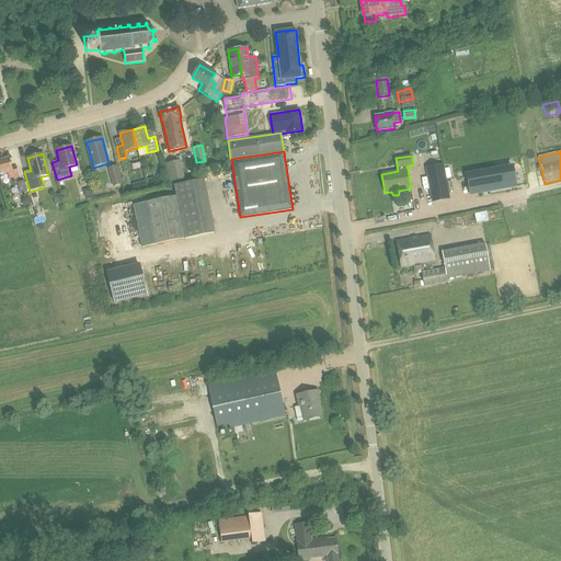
[(9,158),(0,160),(0,174),(8,173),(9,179),(19,176),(16,167),(12,168),(9,158)]
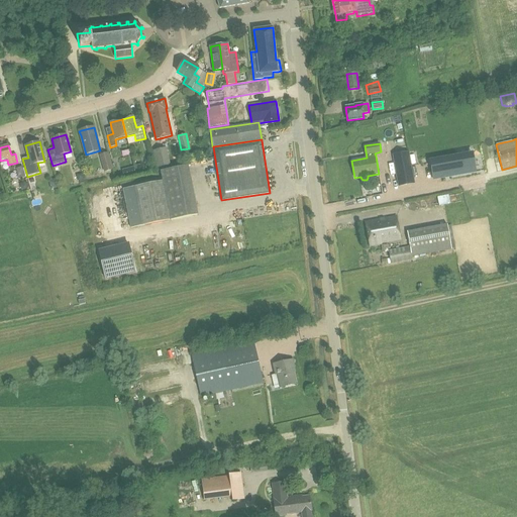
[(167,148),(153,151),(158,168),(171,165),(167,148)]
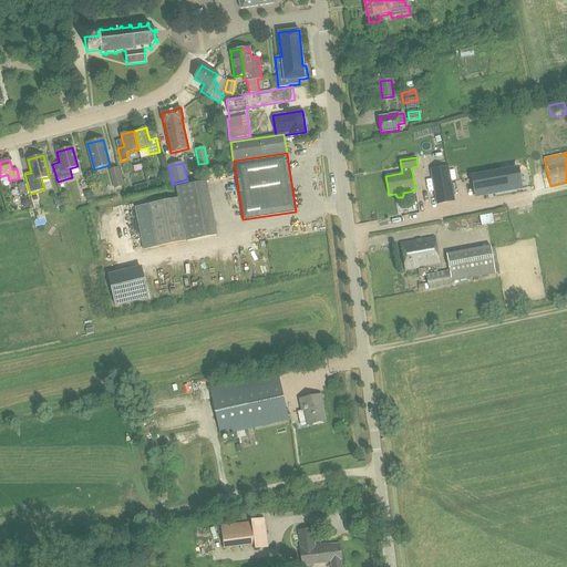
[(109,169),(114,189),(124,187),(119,167),(109,169)]
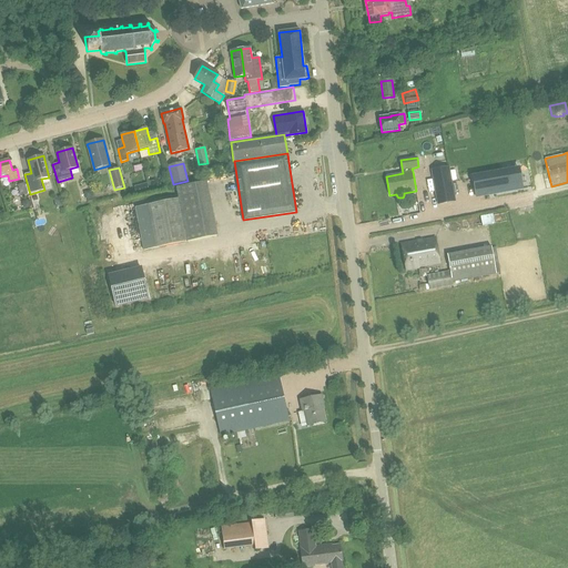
[(448,168),(432,170),(438,204),(454,201),(448,168)]
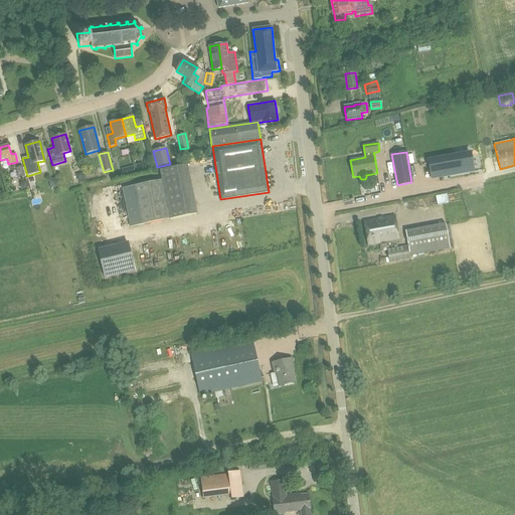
[(421,160),(433,159),(432,152),(420,153),(421,160)]
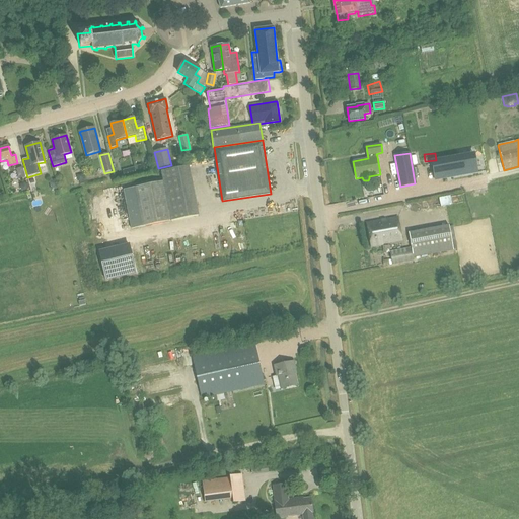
[(473,156),(441,162),(443,175),(444,178),(452,177),(471,173),(477,172),(477,171),(475,171),(473,156)]
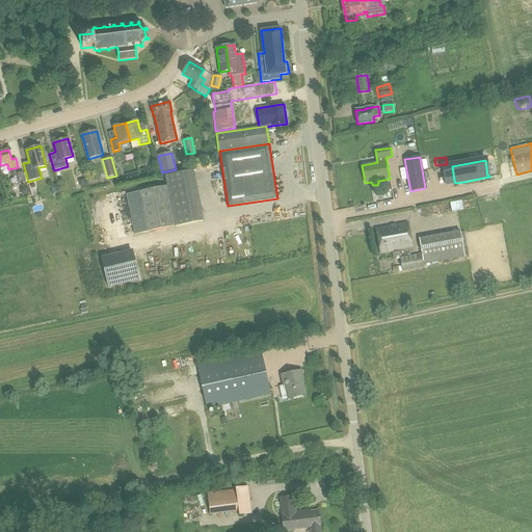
[(454,180),(452,166),(443,167),(446,185),(453,183),(455,183),(454,180)]
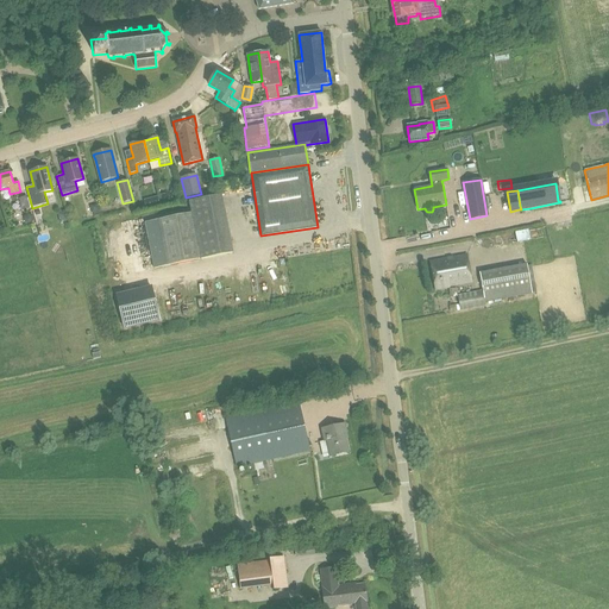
[(223,193),(190,200),(193,212),(202,259),(234,252),(223,193)]
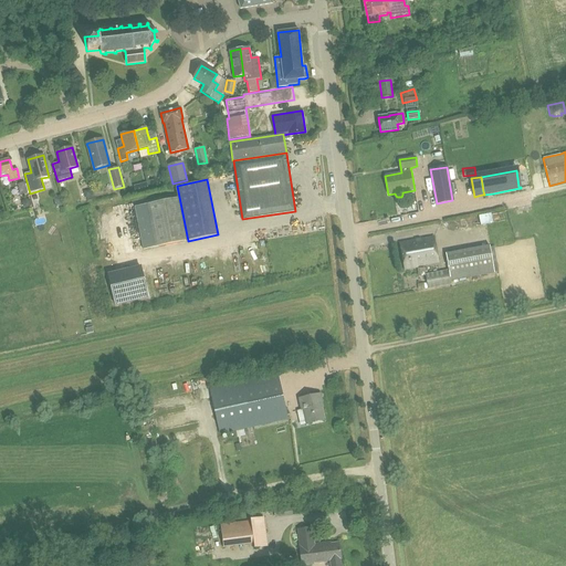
[(18,185),(20,196),(28,194),(24,182),(18,185)]
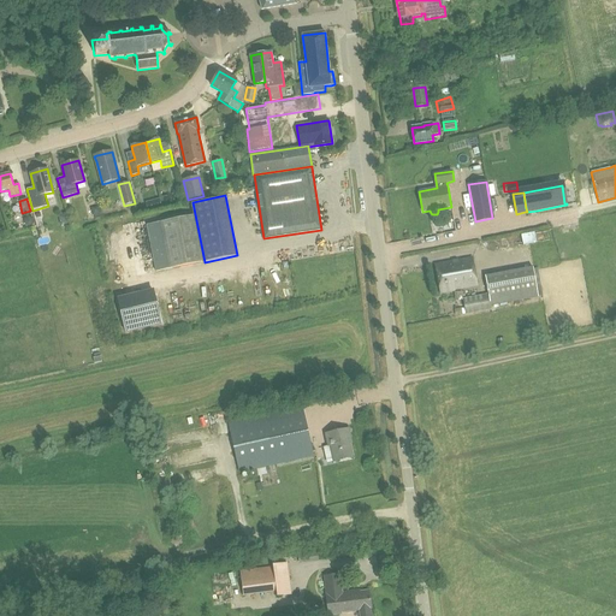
[(195,214),(161,220),(171,268),(205,262),(195,214)]
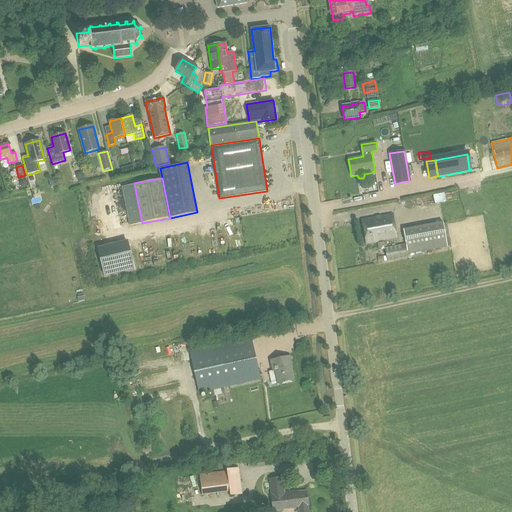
[(134,183),(122,186),(130,225),(142,223),(134,183)]
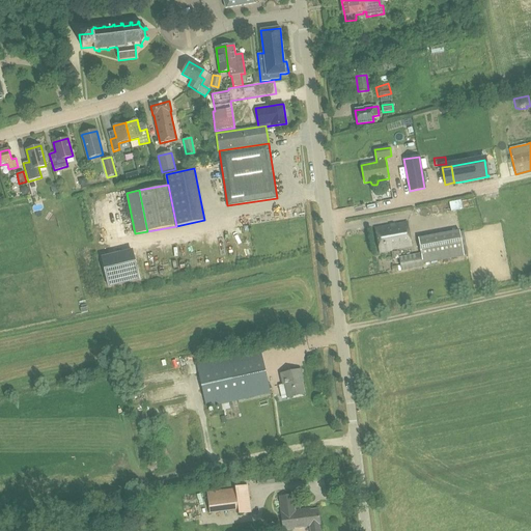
[(460,200),(449,202),(450,212),(463,210),(460,200)]
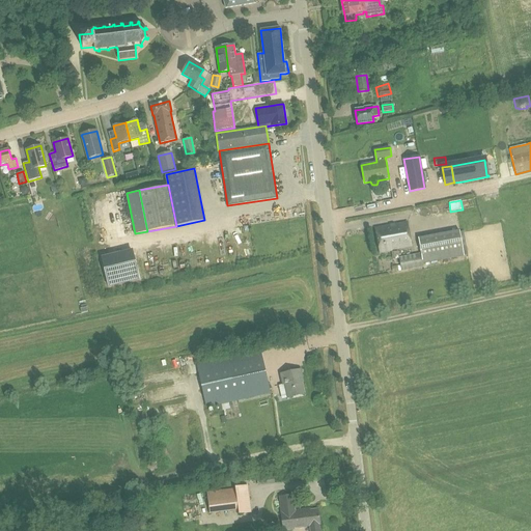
[(86,221),(98,221),(98,214),(93,215),(93,203),(85,204),(86,221)]
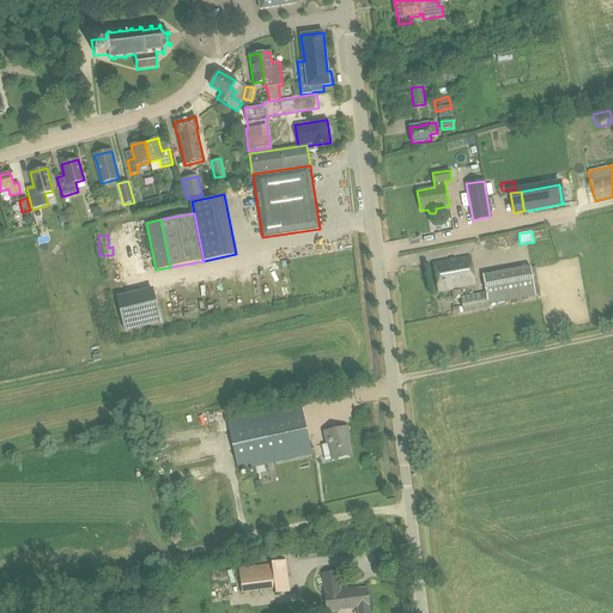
[(434,263),(438,291),(474,284),(469,258),(434,263)]
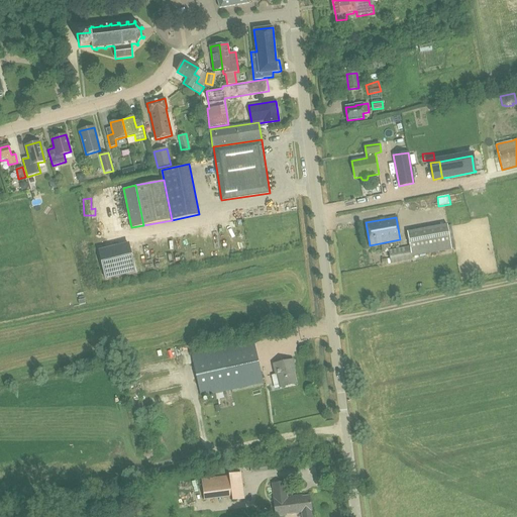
[(451,249),(447,225),(447,224),(407,231),(409,246),(411,256),(412,256),(451,249)]
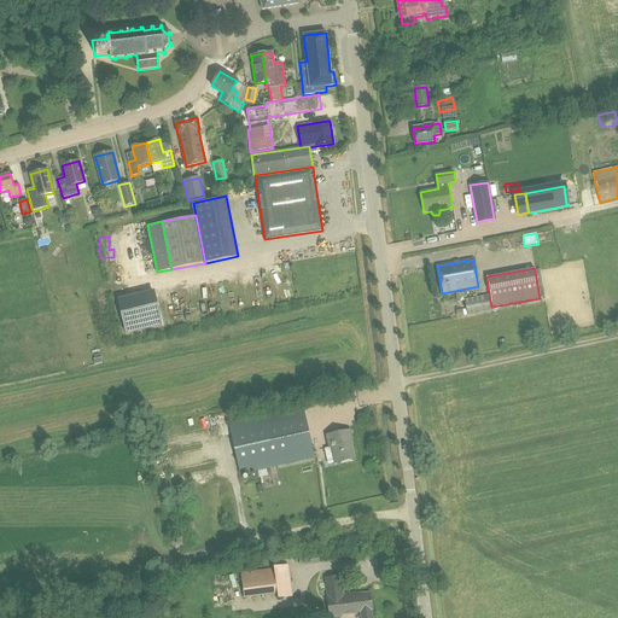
[(109,290),(121,285),(118,279),(106,284),(109,290)]
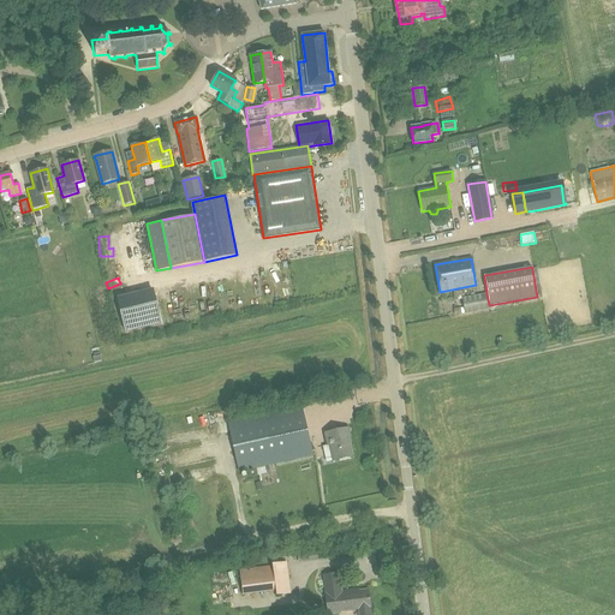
[(490,309),(490,305),(489,305),(487,293),(463,298),(465,315),(490,309)]
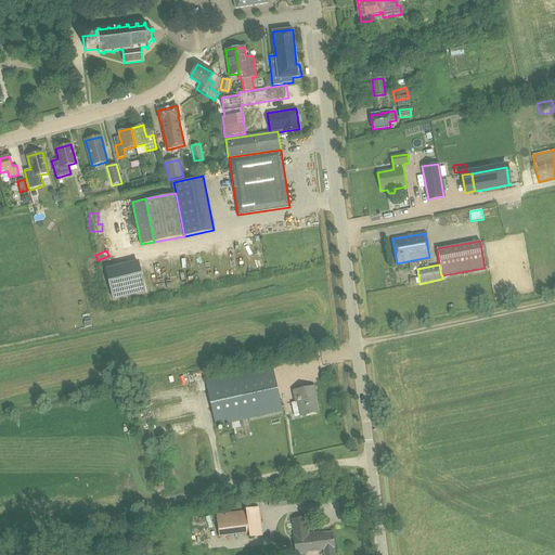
[(117,268),(106,270),(113,300),(125,297),(117,268)]
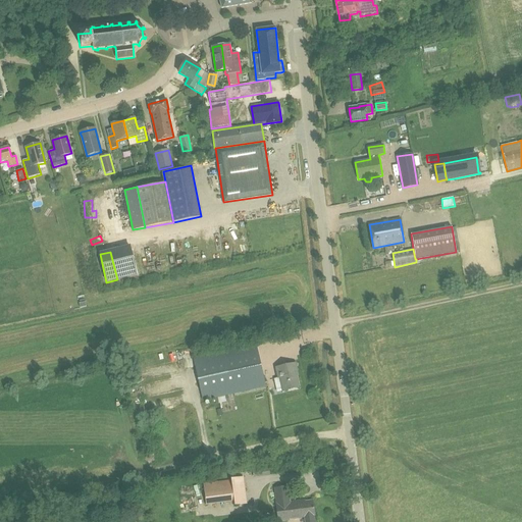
[(256,344),(193,358),(203,401),(266,387),(256,344)]
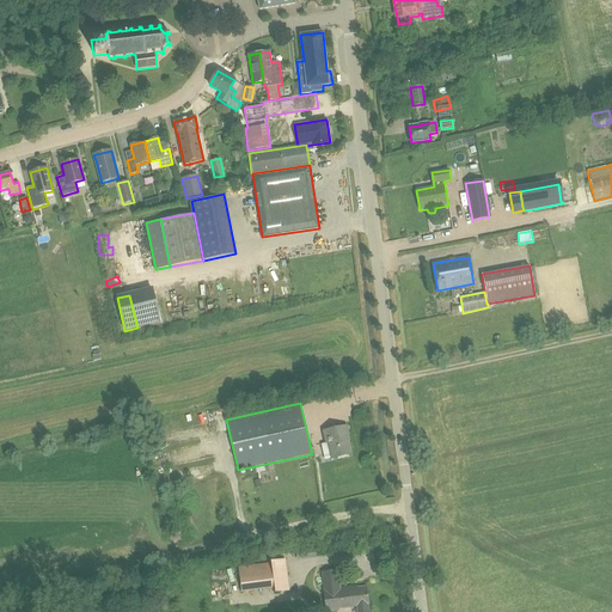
[(195,420),(190,424),(199,434),(203,429),(195,420)]
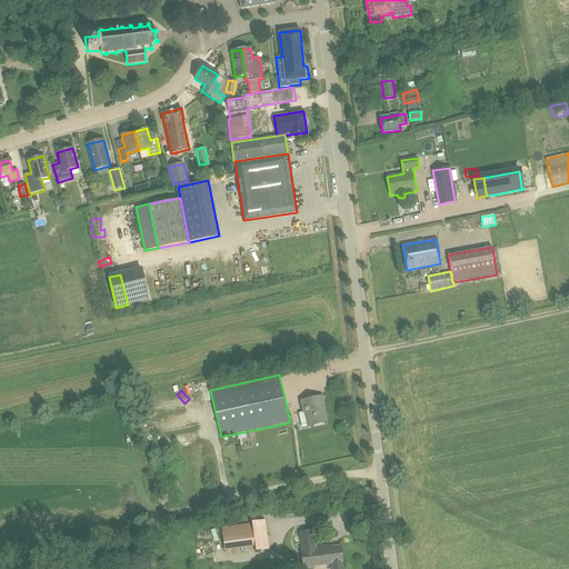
[(325,407),(322,397),(300,401),(302,411),(305,411),(308,426),(326,422),(322,407),(325,407)]
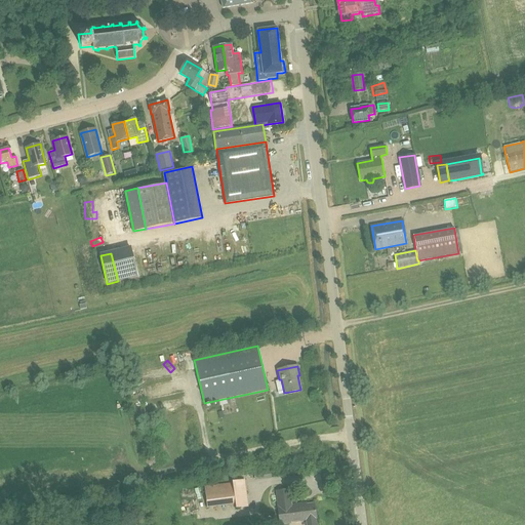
[(232,486),(234,496),(246,494),(244,480),(232,482),(232,486)]
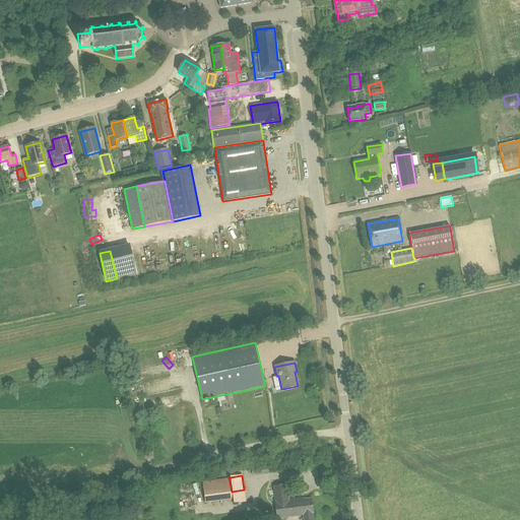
[(205,503),(233,499),(230,481),(203,484),(205,503)]
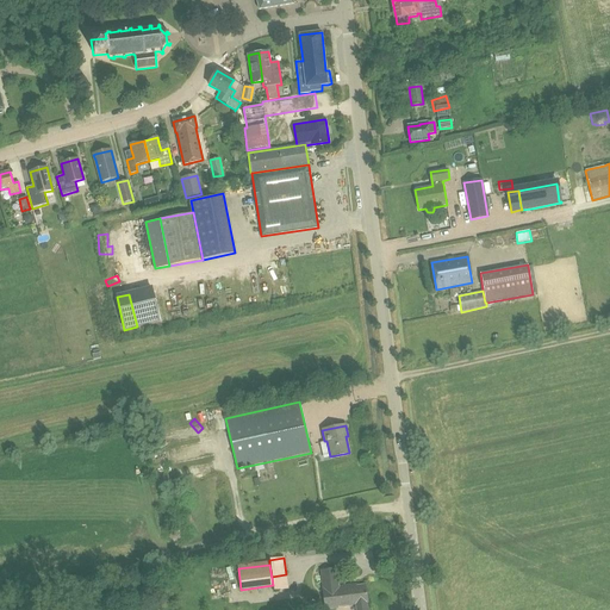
[(343,605),(343,608),(352,607),(350,604),(355,604),(356,609),(367,609),(366,602),(367,602),(365,585),(353,587),(353,585),(338,587),(336,568),(321,571),(323,589),(325,609),(337,608),(337,607),(343,605)]
